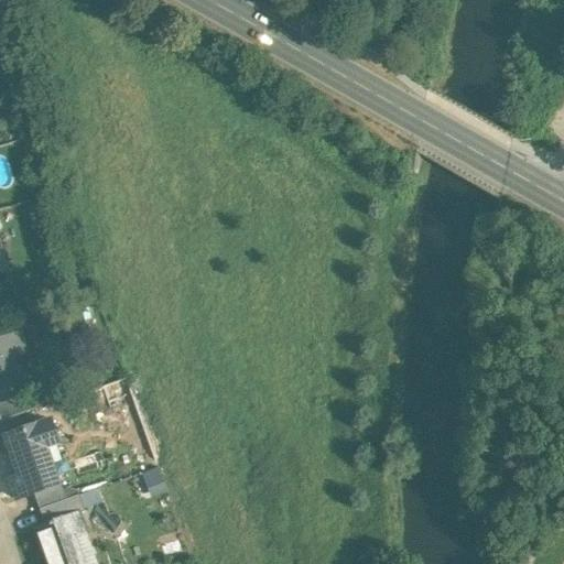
[(0,246),(0,272),(10,270),(3,245),(0,246)]
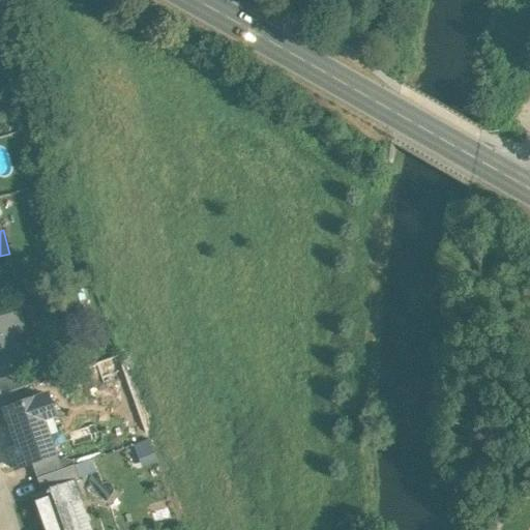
[(18,313),(0,319),(0,380),(23,372),(22,372),(9,336),(25,331),(18,313)]
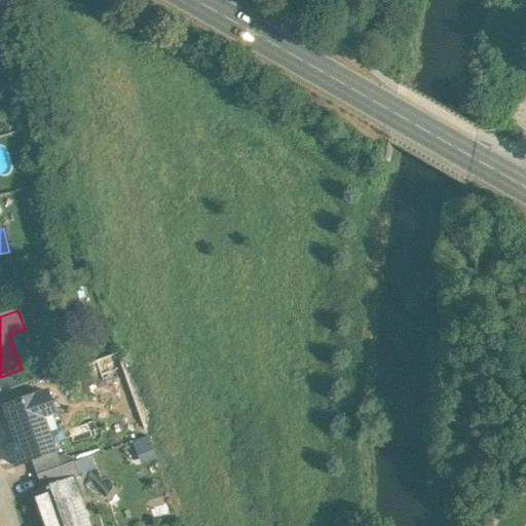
[(23,369),(0,377),(0,391),(0,392),(35,380),(30,366),(22,369),(23,369)]
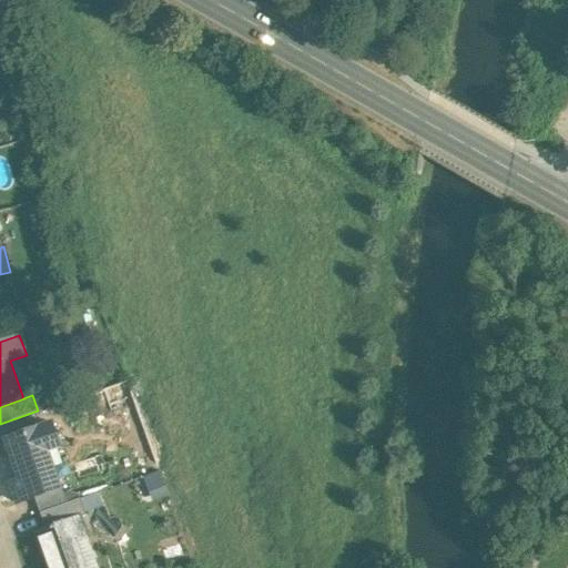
[(52,425),(8,440),(21,480),(12,484),(19,503),(34,497),(57,489),(42,450),(59,445),(52,425)]
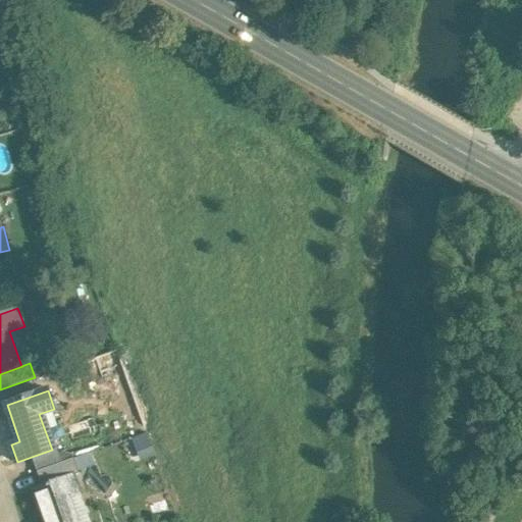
[(140,458),(156,453),(148,431),(133,436),(140,458)]
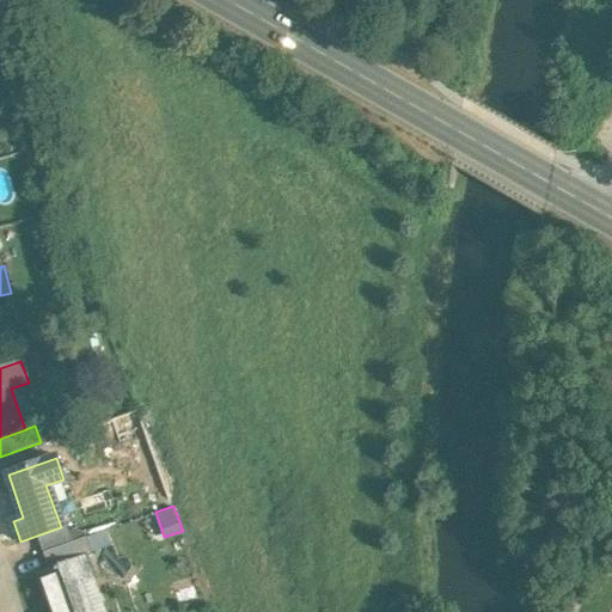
[(61,527),(37,536),(43,552),(73,542),(67,525),(61,527)]
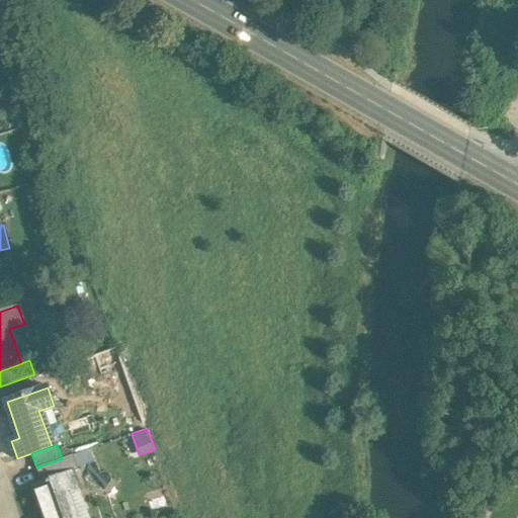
[(78,465),(96,459),(90,444),(63,454),(63,456),(73,452),(78,465)]
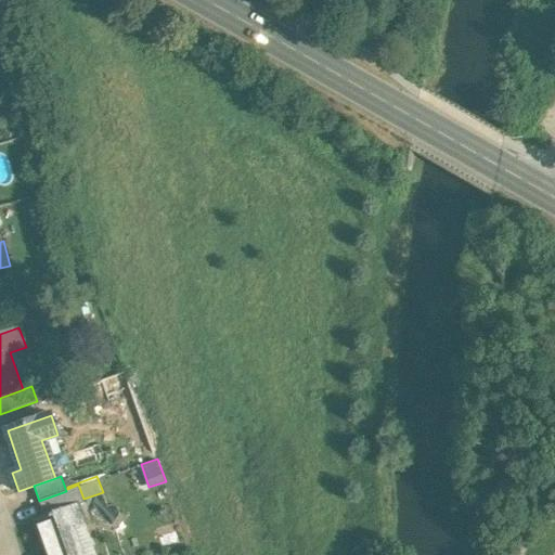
[(66,491),(39,501),(44,516),(78,504),(79,505),(85,503),(78,487),(66,491)]
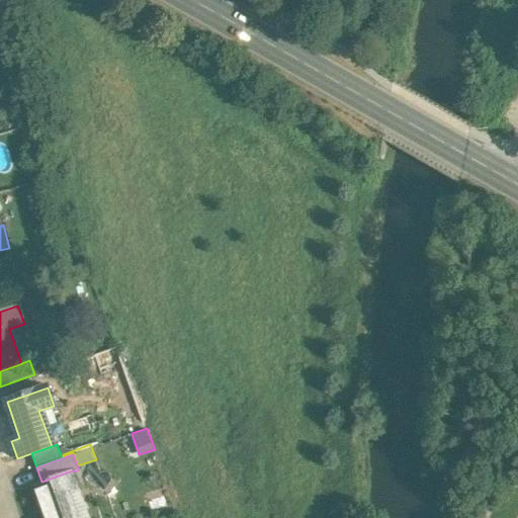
[(41,482),(32,485),(44,517),(73,517),(65,494),(79,489),(74,471),(73,470),(41,482)]
